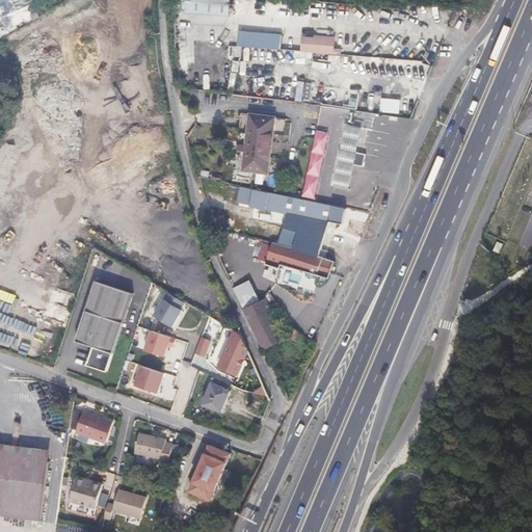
[(178,0),(178,14),(230,16),(230,0),(178,0)]
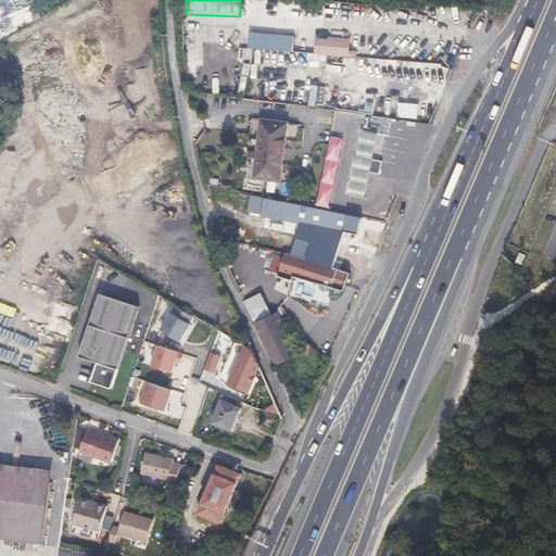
[(315,55),(351,57),(351,39),(316,38),(315,55)]
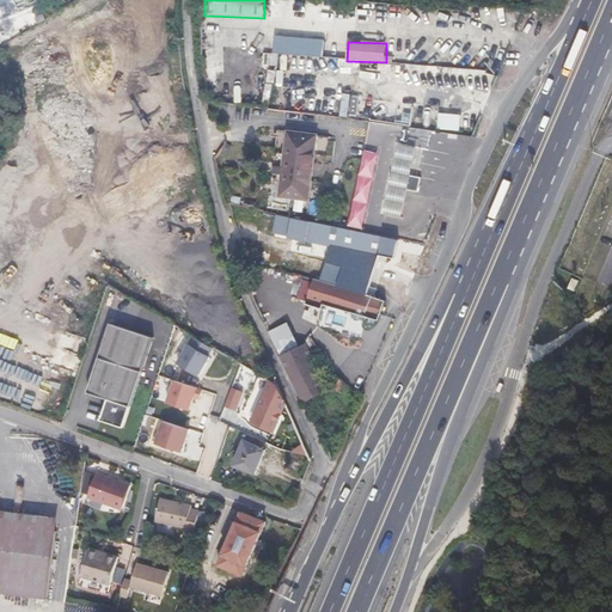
[(460,128),(463,114),(442,111),(441,126),(460,128)]
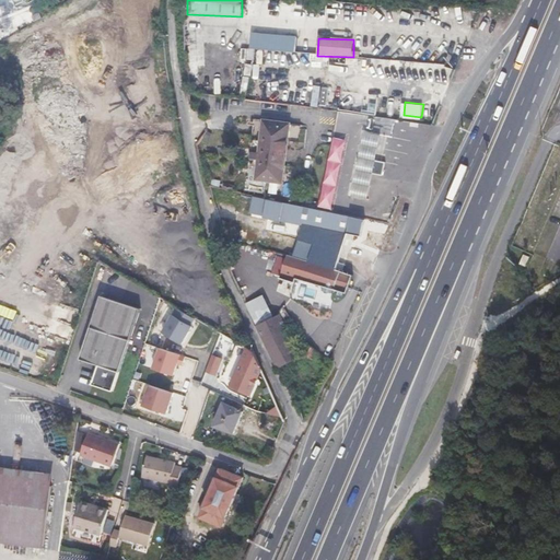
[(283,182),(290,124),(265,120),(257,175),(248,174),(246,189),(268,191),(269,181),(283,182)]
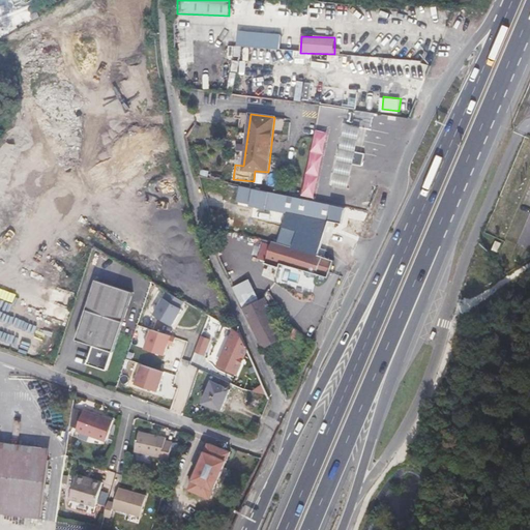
[(356,151),(340,148),(337,162),(354,165),(356,151)]
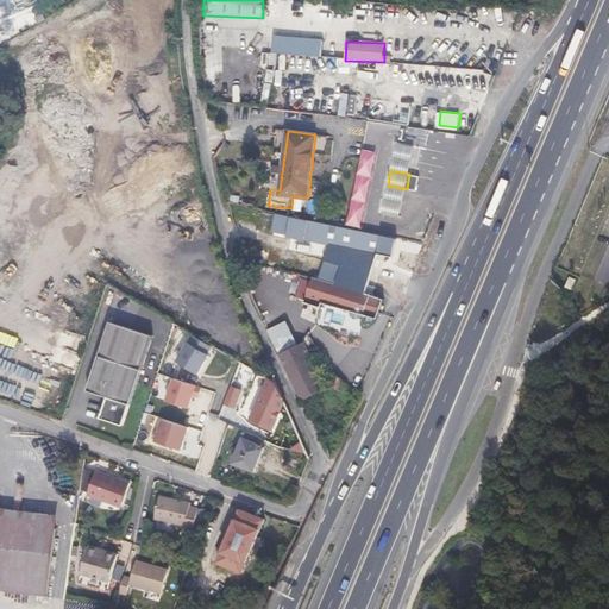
[(377,316),(378,314),(380,311),(383,299),(372,295),(376,287),(369,284),(378,253),(394,257),(397,238),(345,227),(275,212),(271,231),(330,243),(325,261),(320,280),(371,295),(365,314),(377,316)]
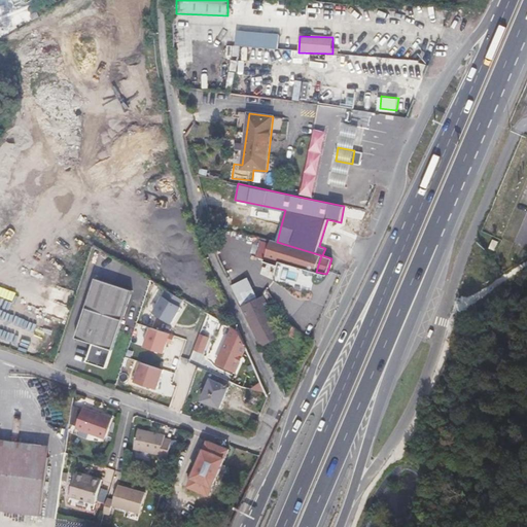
[(307,270),(316,272),(321,255),(277,242),(271,240),(264,259),(278,265),(280,260),(307,270)]
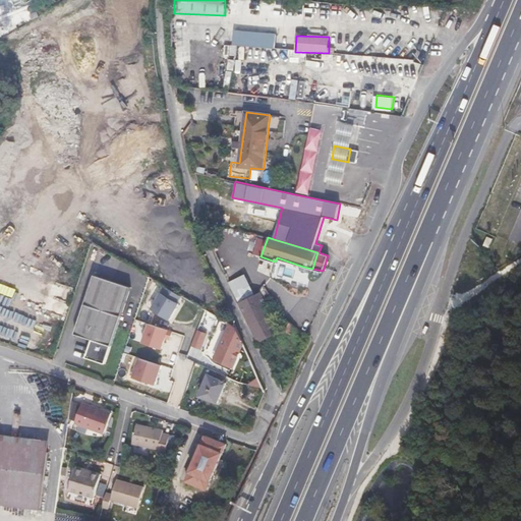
[(239,302),(255,294),(245,273),(229,282),(239,302)]
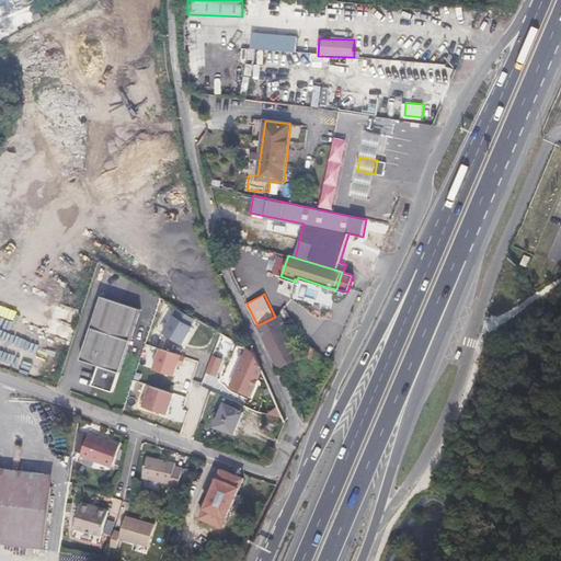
[(84,361),(102,366),(96,386),(117,390),(142,307),(103,296),(84,361)]
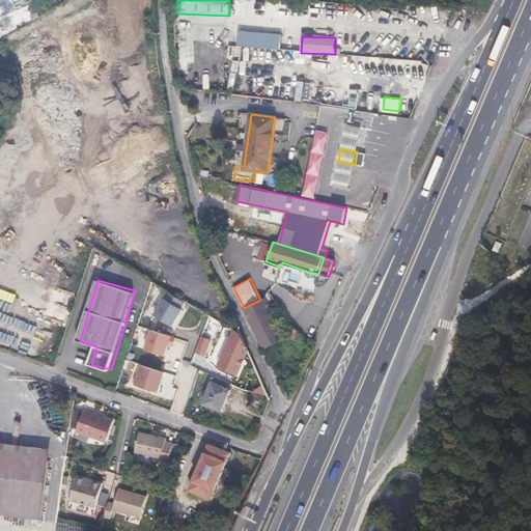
[(283,335),(266,298),(260,300),(244,308),(256,334),(263,350),(266,348),(270,346),(285,338),(283,335)]
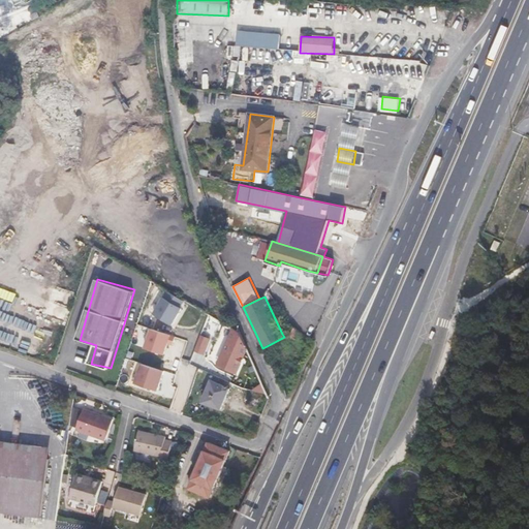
[(288,323),(298,330),(302,319),(293,315),(288,323)]
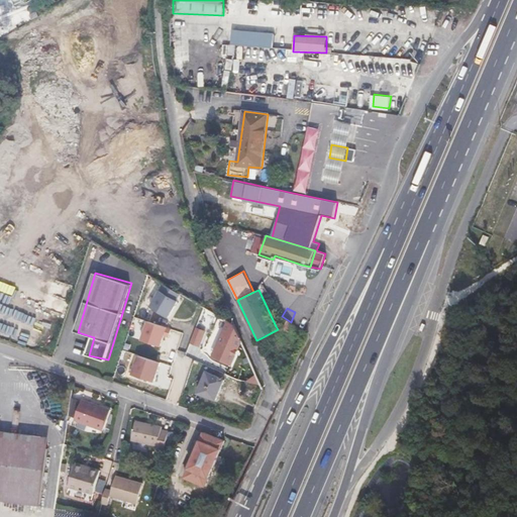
[(283,341),(294,325),(291,322),(282,316),(276,326),(278,329),(283,341)]
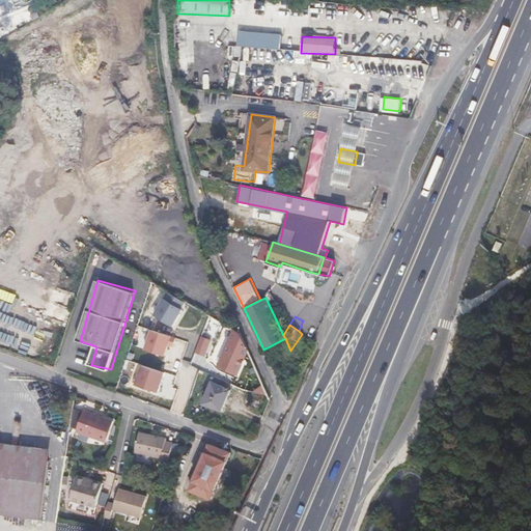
[(248,350),(241,333),(233,330),(219,367),(236,375),(248,350)]
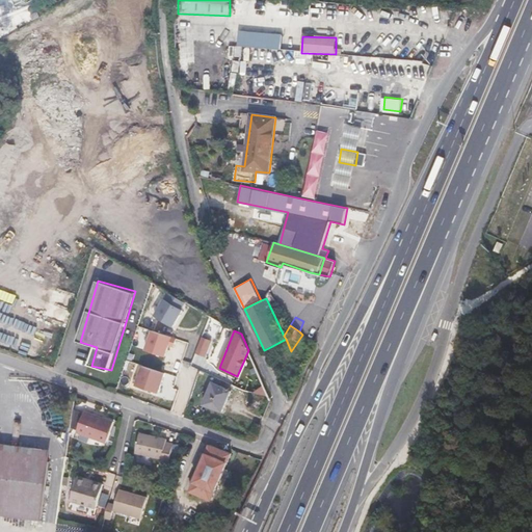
[(167,360),(175,338),(152,331),(144,352),(167,360)]
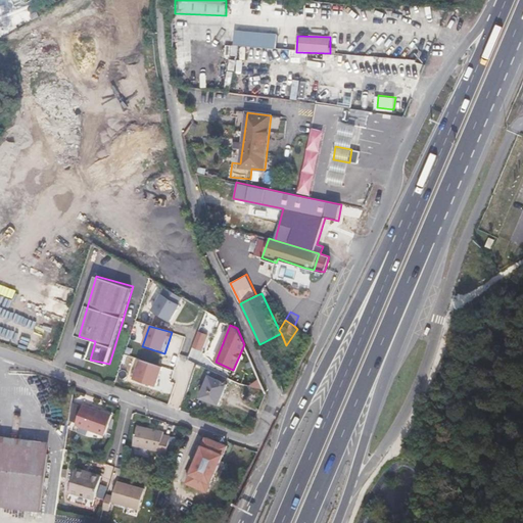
[(140,360),(133,381),(156,389),(163,368),(140,360)]
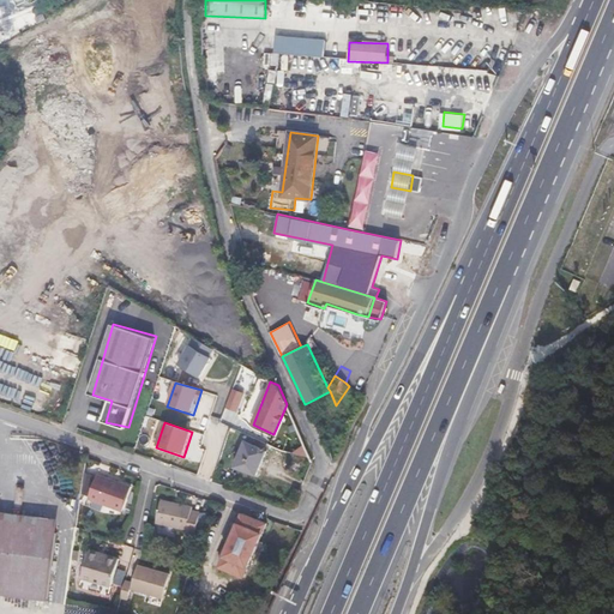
[(319,439),(324,451),(339,443),(331,432),(320,437),(319,439)]
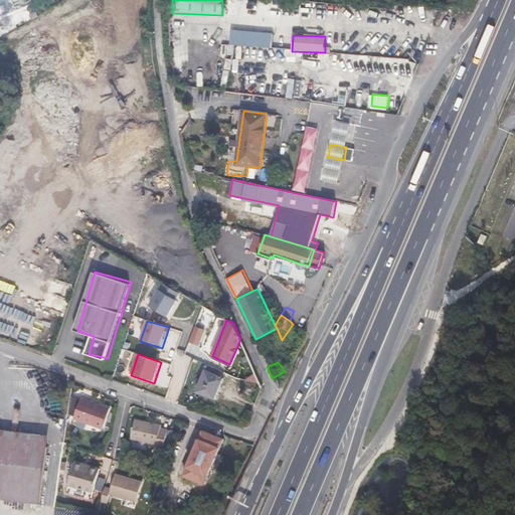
[(224,379),(206,371),(197,394),(214,401),(224,379)]
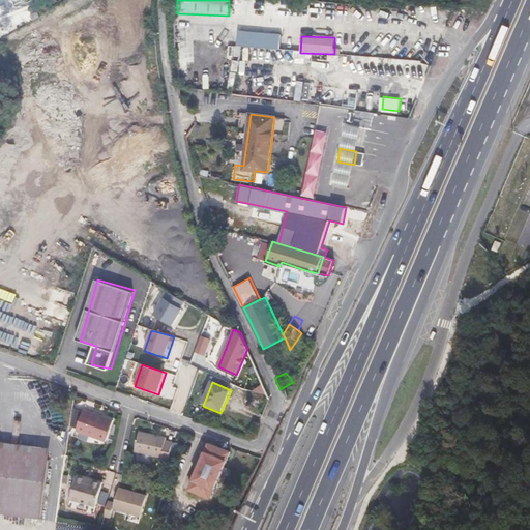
[(72,408),(70,427),(78,430),(84,412),(72,408)]
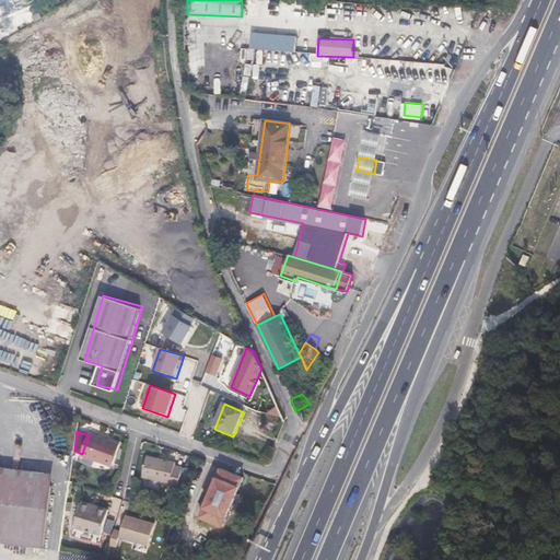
[(89,434),(89,435),(82,454),(81,457),(112,466),(119,445),(89,434)]
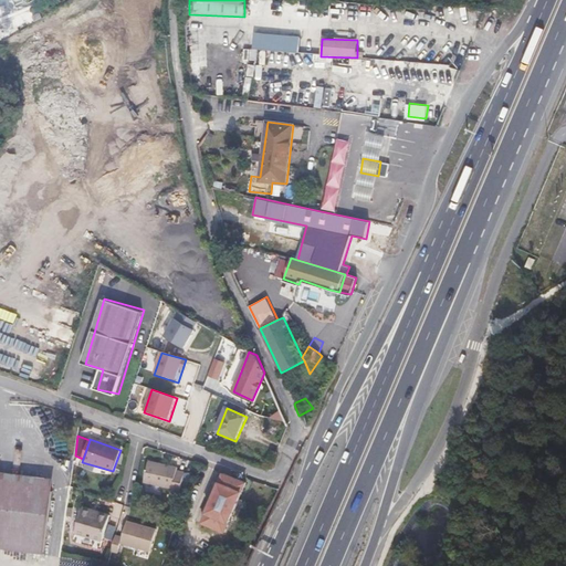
[(148,461),(145,481),(175,486),(175,491),(182,492),(186,471),(177,470),(178,465),(148,461)]
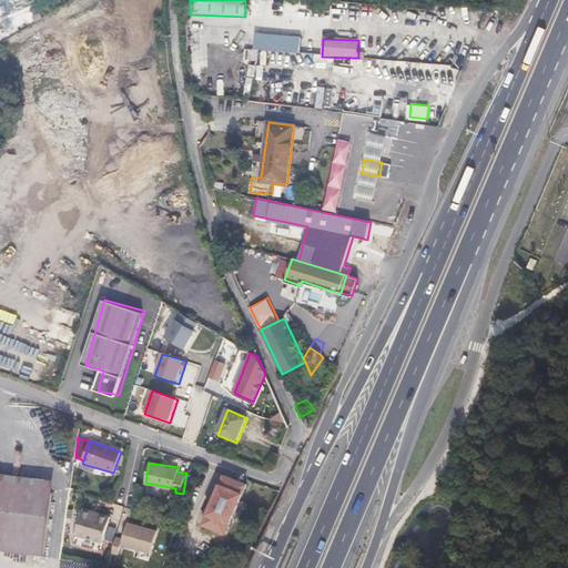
[(245,487),(221,476),(200,525),(222,536),(245,487)]
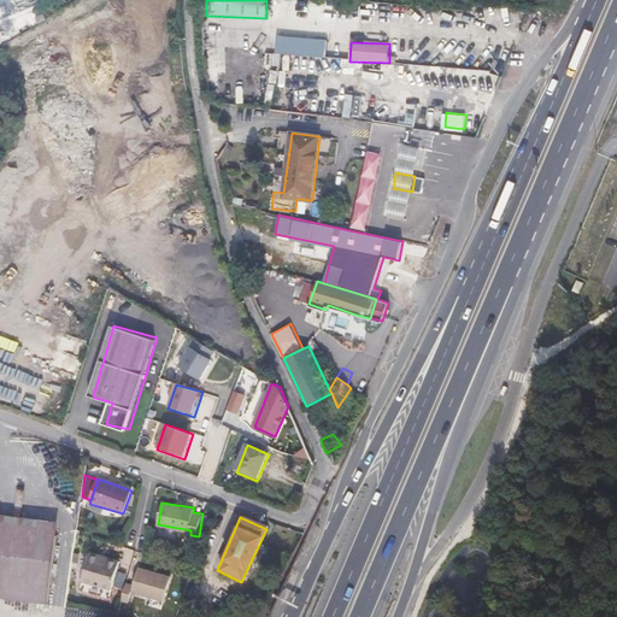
[(0,532),(58,539),(59,526),(0,518),(0,532)]
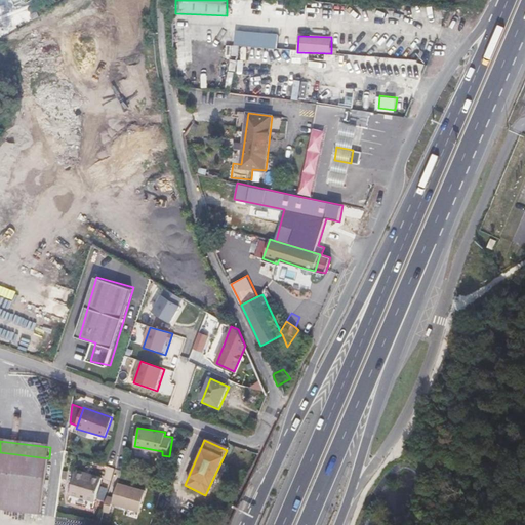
[(0,510),(42,515),(49,458),(0,452),(0,510)]
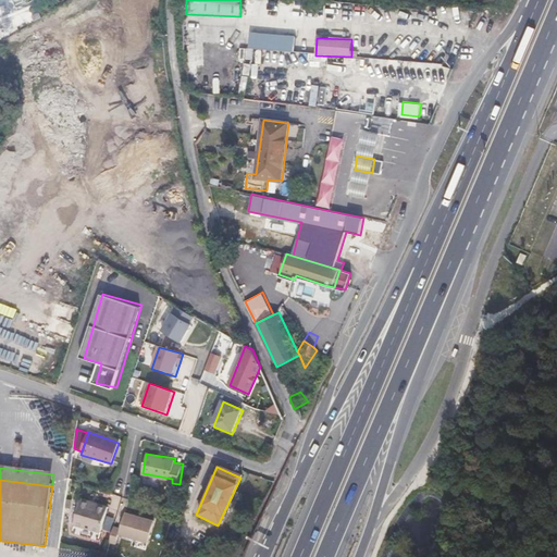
[(94,507),(79,503),(73,524),(97,532),(106,507),(95,504),(94,507)]
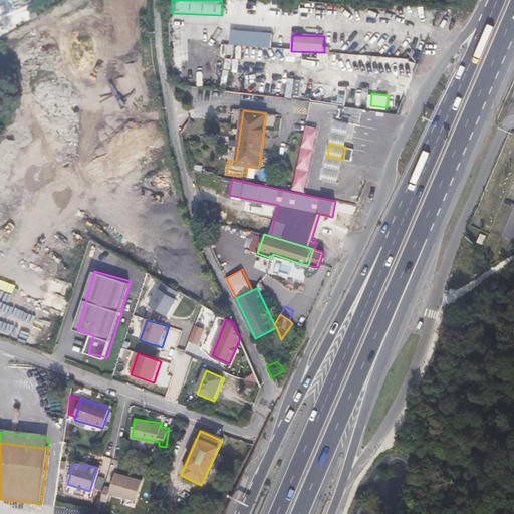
[(102,486),(98,501),(105,503),(108,494),(133,502),(140,481),(114,473),(109,488),(102,486)]
